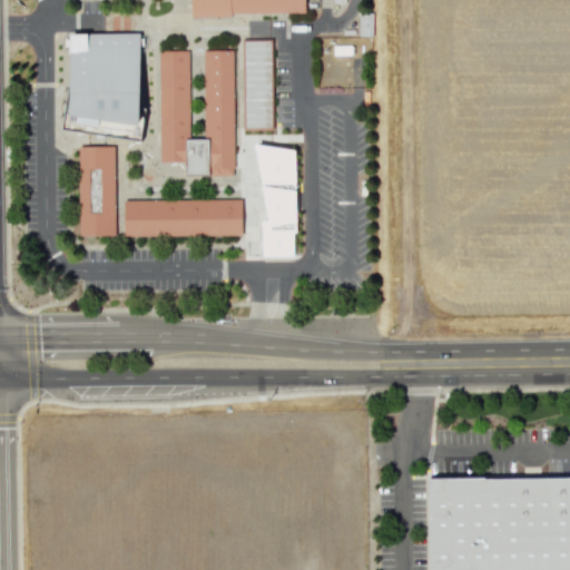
[(304,0),(305,16),(190,17),(189,0),(304,0)]
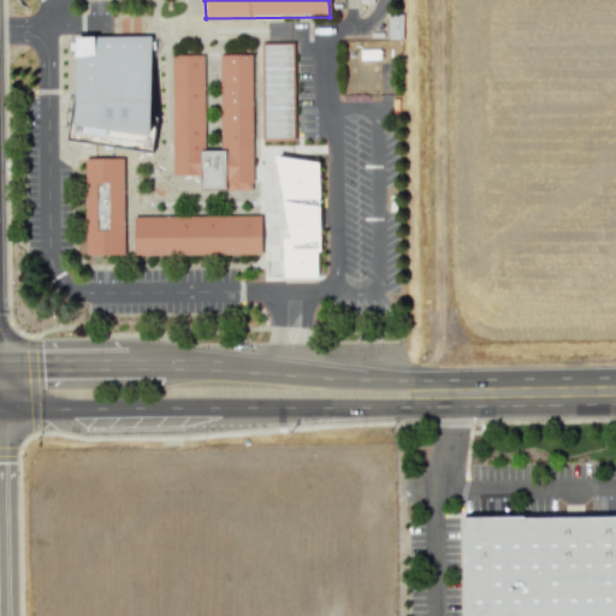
[(401,39),(402,13),(386,13),(386,39),(401,39)]
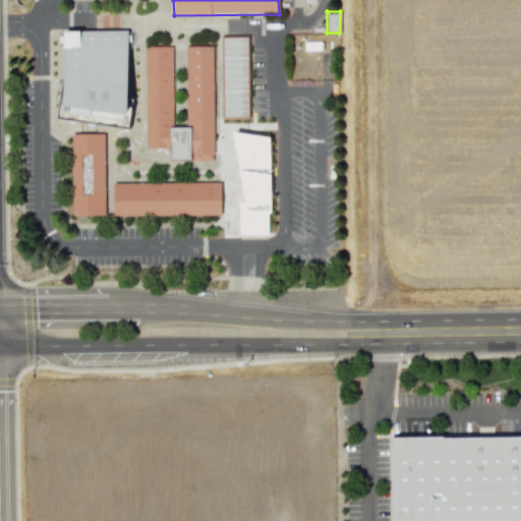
[(56,111),(119,120),(125,33),(60,34),(61,49),(59,69),(57,88),(52,109),(56,111)]
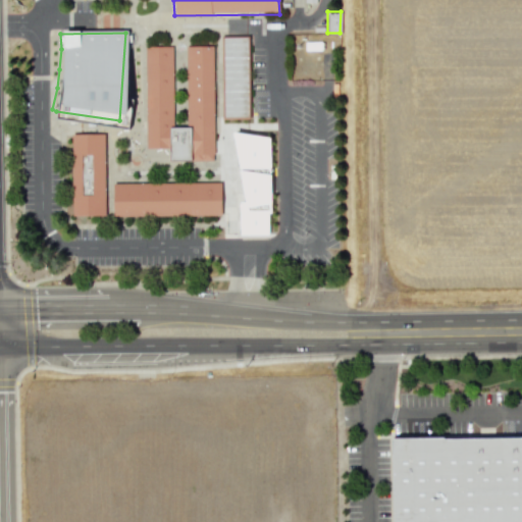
[(221,40),(249,39),(250,120),(223,121),(221,40)]
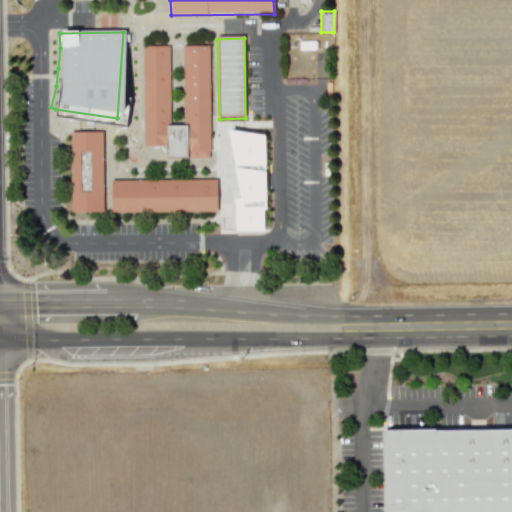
[(142,45),(142,145),(165,145),(165,157),(209,157),(208,44),(181,45),(182,125),(169,125),(168,45),(142,45)]
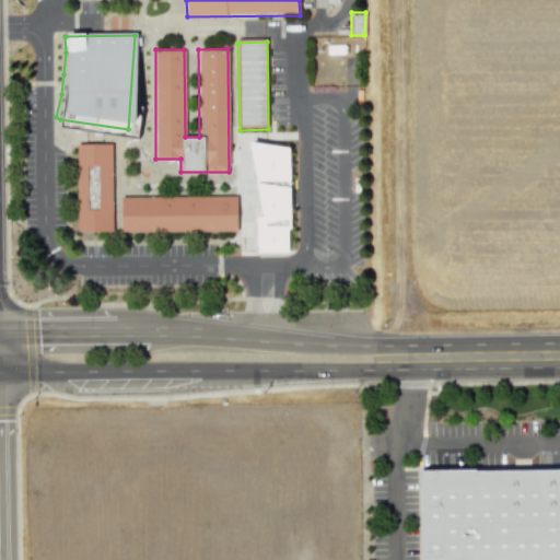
[(257,252),(290,252),(289,144),(256,144),(256,218),(257,218),(257,252)]
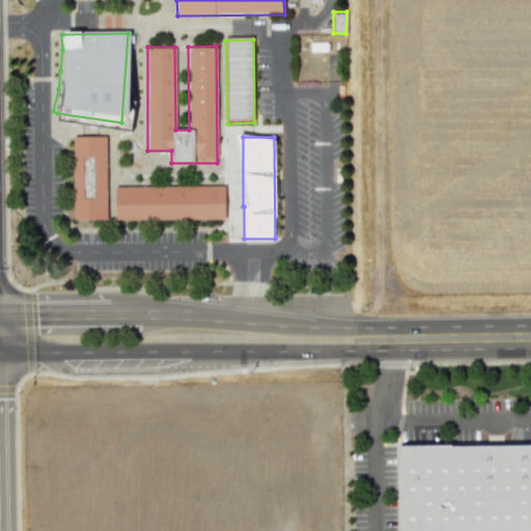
[(104,138),(106,219),(73,220),(72,139),(104,138)]
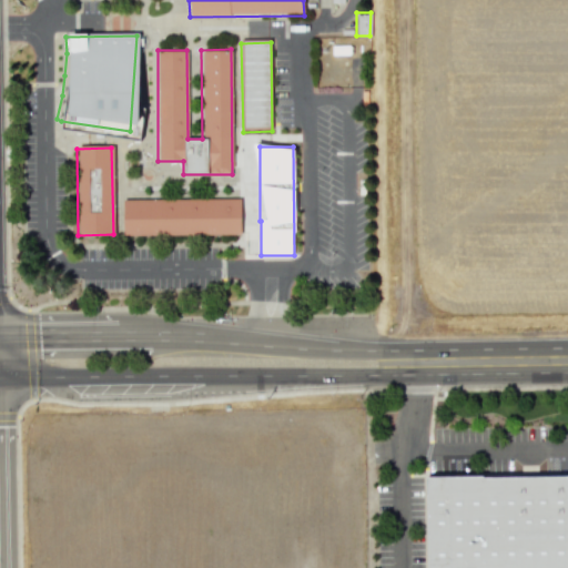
[(239,235),(122,237),(122,203),(239,200),(239,235)]
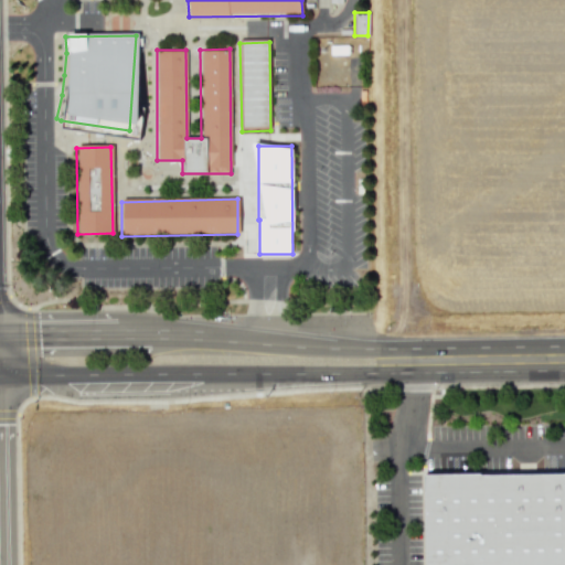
[(426,564),(426,472),(564,468),(564,564),(426,564)]
